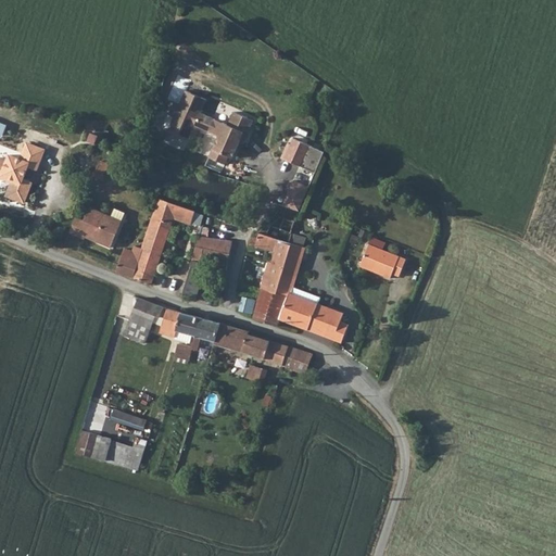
[(227,126),(200,115),(205,101),(185,93),(179,106),(173,103),(167,116),(174,119),(168,133),(189,141),(194,128),(207,134),(209,130),(219,136),(209,159),(226,166),(229,158),(232,159),(240,141),(243,133),(248,135),(253,122),(232,113),(227,126)]
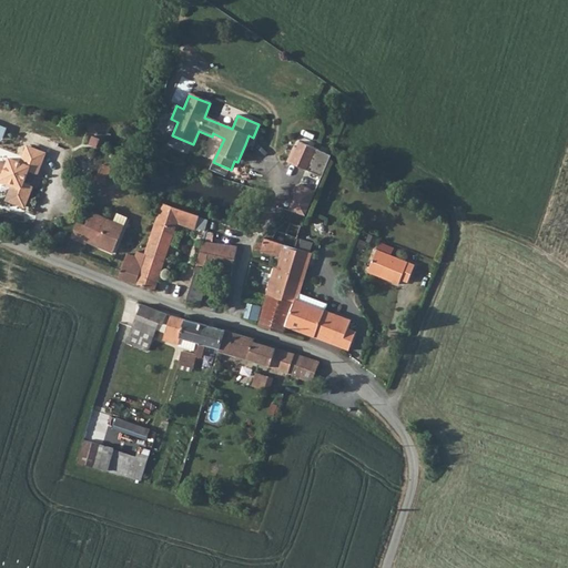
[(300,142),(291,163),(323,176),(332,155),(300,142)]
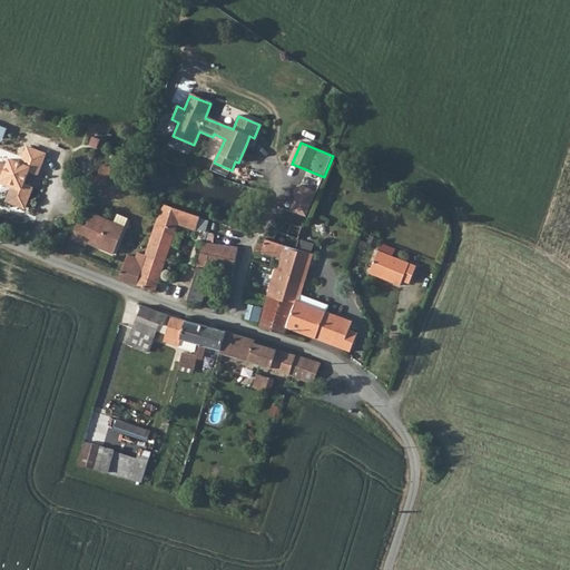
[(45,154),(27,147),(20,164),(9,159),(6,167),(0,164),(0,180),(1,180),(12,185),(11,187),(6,202),(25,208),(32,187),(23,184),(28,172),(37,175),(45,154)]
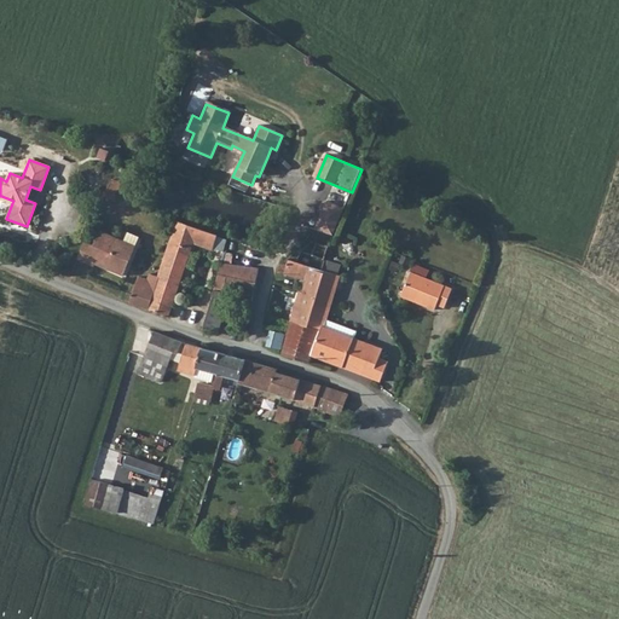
[(115,200),(122,183),(113,178),(105,195),(115,200)]
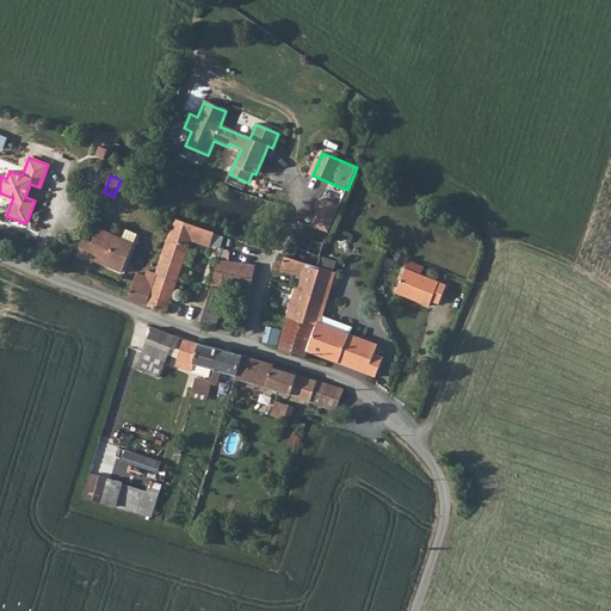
[(340,207),(323,199),(312,226),(329,232),(340,207)]
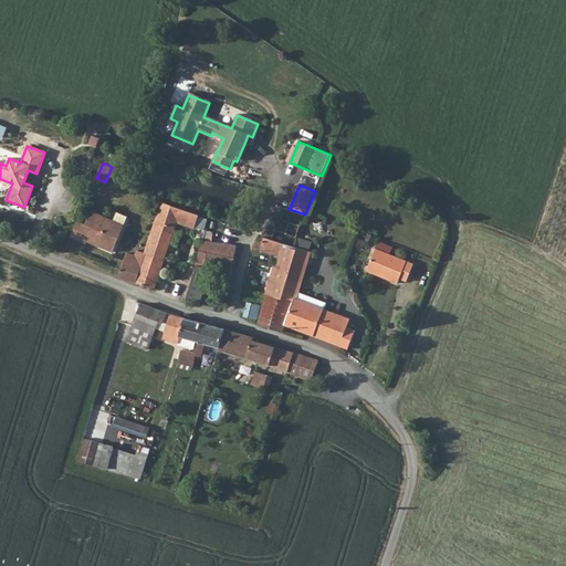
[(135,282),(155,289),(176,228),(177,228),(179,221),(196,228),(200,215),(163,202),(145,253),(135,282)]
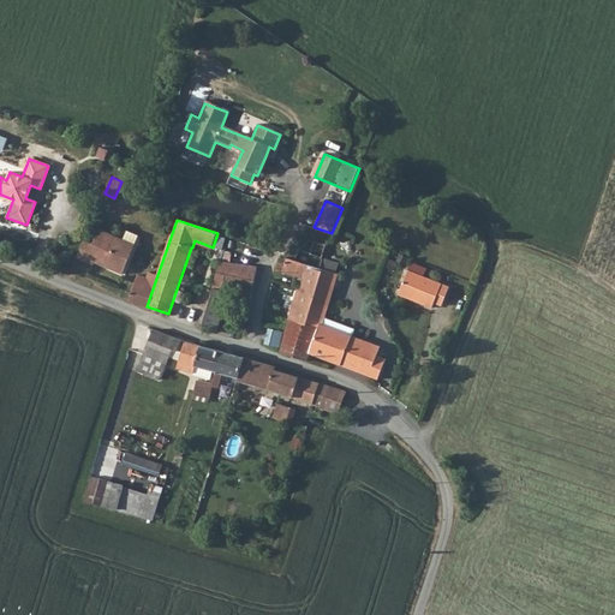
[(100,228),(93,244),(84,240),(77,257),(94,264),(95,262),(123,274),(138,236),(127,231),(124,239),(100,228)]
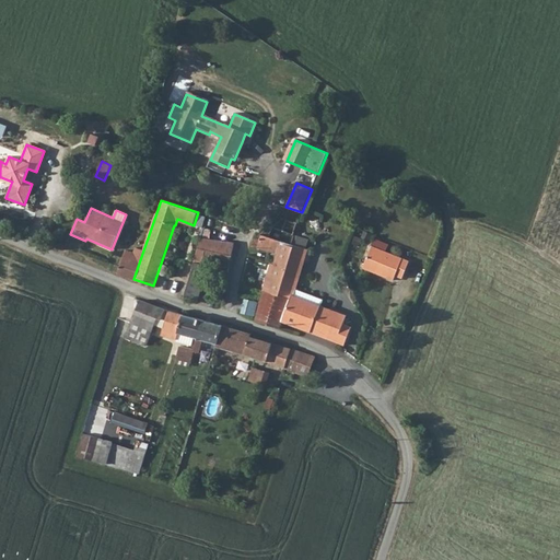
[(259,248),(268,252),(267,257),(266,261),(272,263),(281,241),(292,244),(294,235),(293,234),(298,222),(282,218),(273,225),(269,236),(261,234),(260,238),(254,237),(252,245),(257,248),(259,248)]
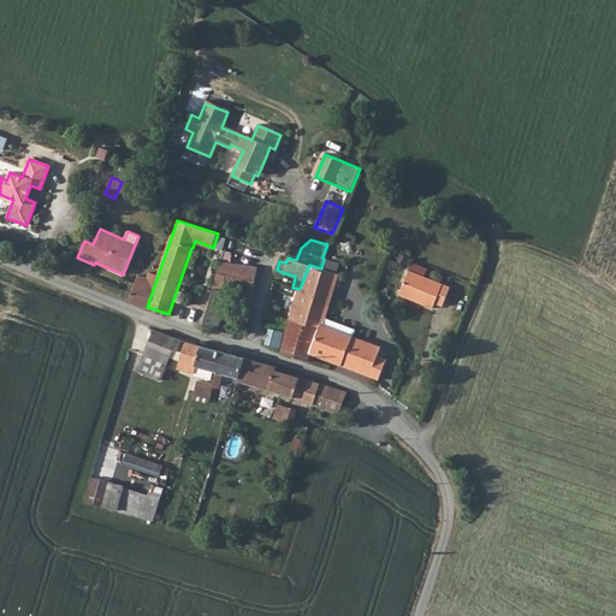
[(407,264),(409,258),(401,254),(398,261),(407,264)]
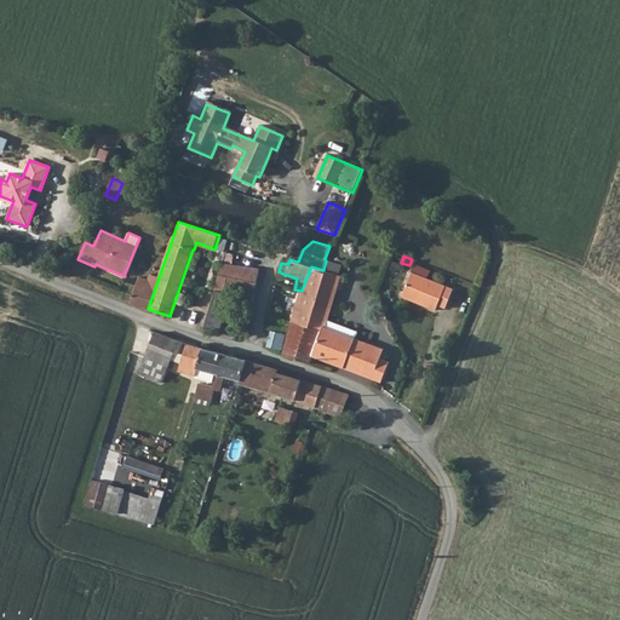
[(339,275),(343,264),(326,260),(323,270),(326,271),(339,275)]
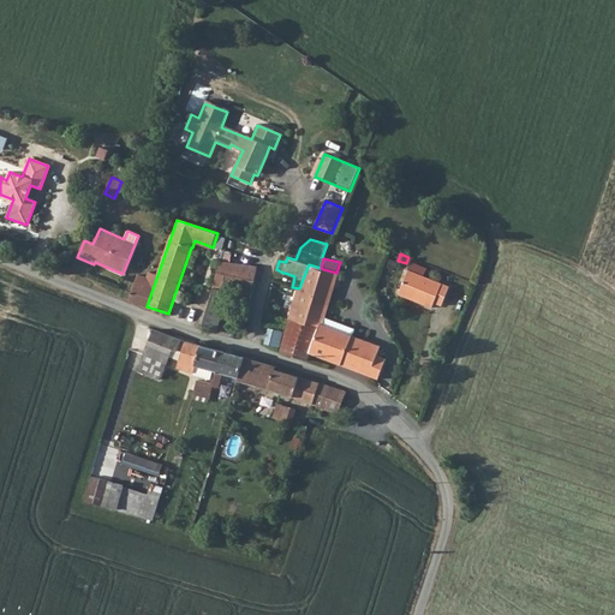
[(258,267),(221,261),(214,286),(242,294),(242,297),(251,299),(254,287),(258,267)]
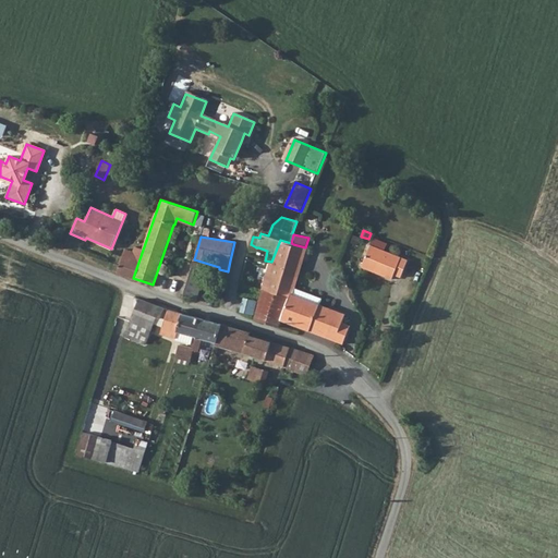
[(279,294),(289,298),(281,320),(299,327),(317,334),(343,344),(351,325),(342,323),(346,314),(311,301),(294,294),(295,288),(307,249),(305,247),(293,244),(283,276),(281,283),(279,294)]
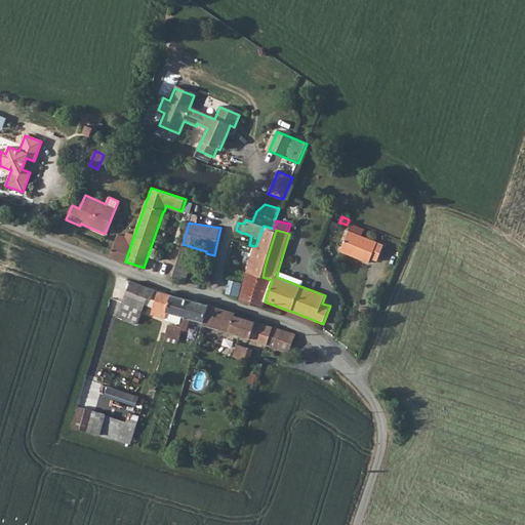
[(376,260),(384,244),(349,231),(340,251),(368,263),(370,257),(376,260)]
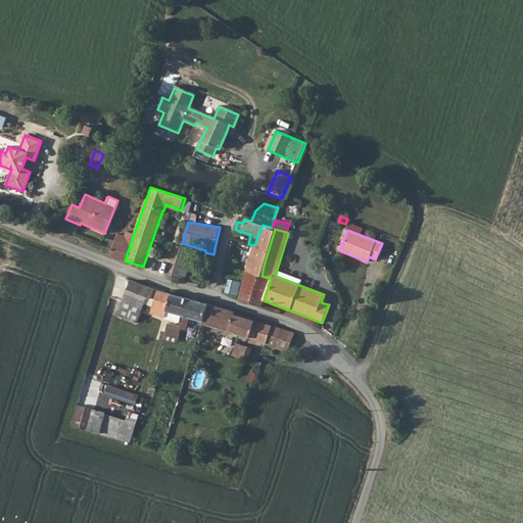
[(125,236),(117,234),(109,255),(125,260),(134,234),(127,232),(125,236)]
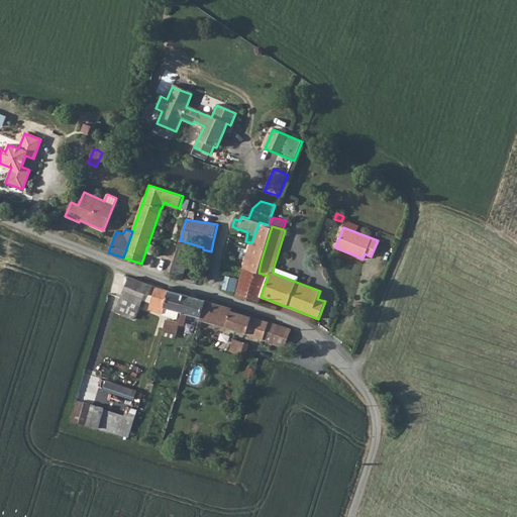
[(170,275),(179,244),(169,241),(160,272),(170,275)]
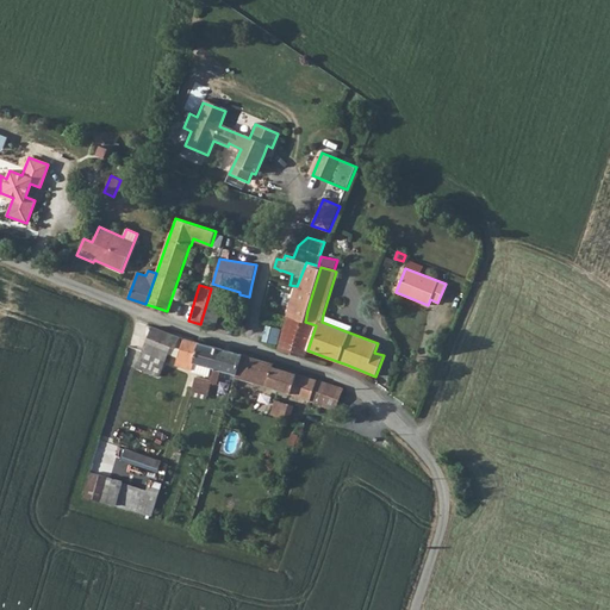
[(215,329),(228,291),(211,286),(211,288),(200,324),(215,329)]
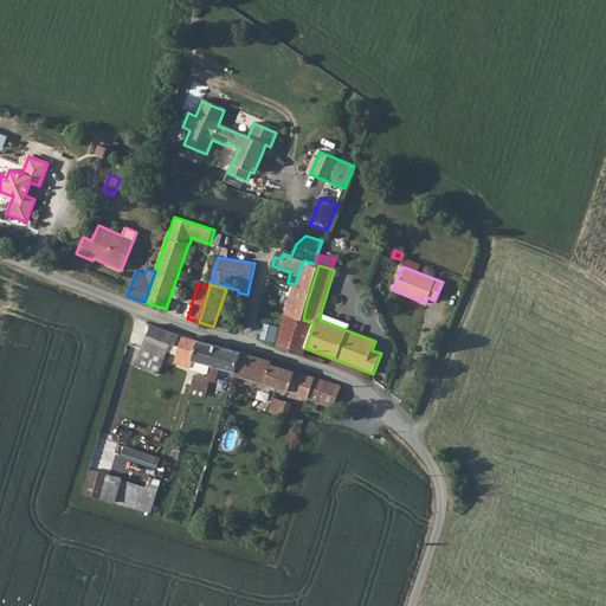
[(290,295),(277,290),(275,298),(288,303),(290,295)]
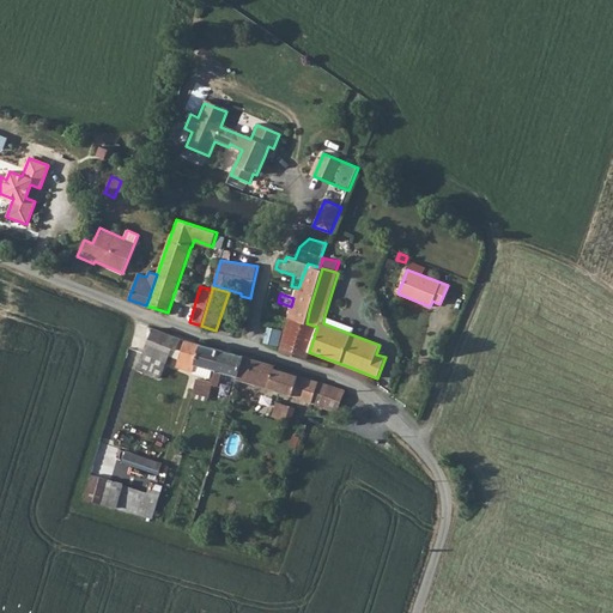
[(307,323),(309,311),(301,309),(291,307),(289,317),(307,323)]
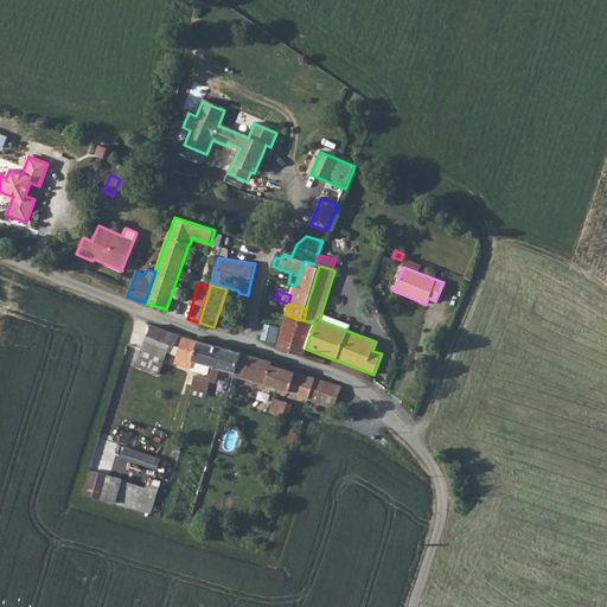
[(320,320),(338,327),(340,319),(321,313),(320,320)]
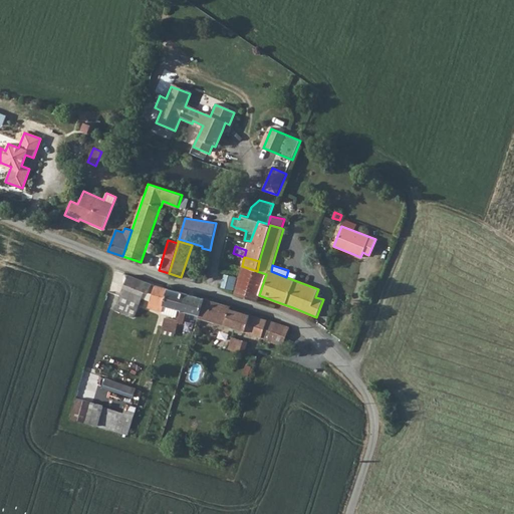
[(257,271),(242,266),(235,294),(256,301),(259,295),(266,274),(257,271)]
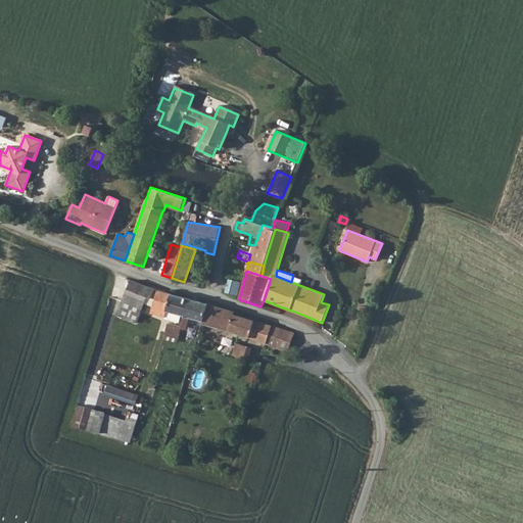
[(146,287),(130,280),(123,299),(140,305),(141,300),(143,295),(149,298),(150,295),(153,288),(146,287)]
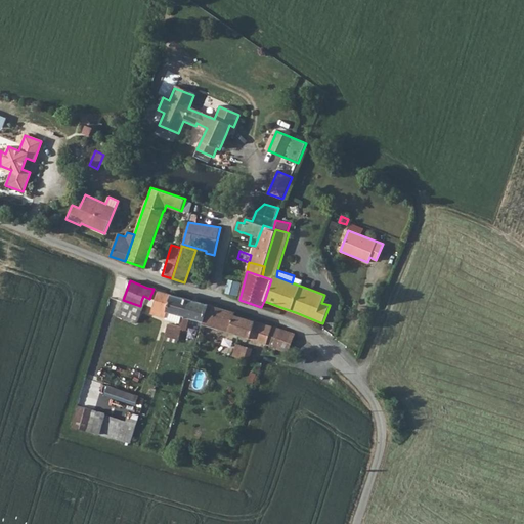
[(165,316),(167,311),(181,314),(184,315),(189,299),(159,290),(157,298),(154,305),(151,313),(165,316)]
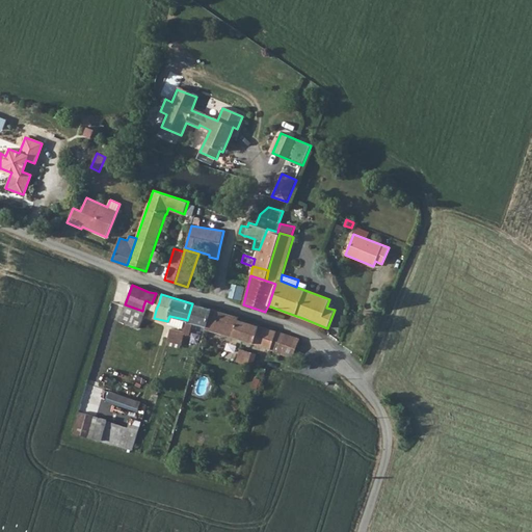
[(145,300),(143,306),(156,310),(159,302),(153,300),(152,303),(145,300)]
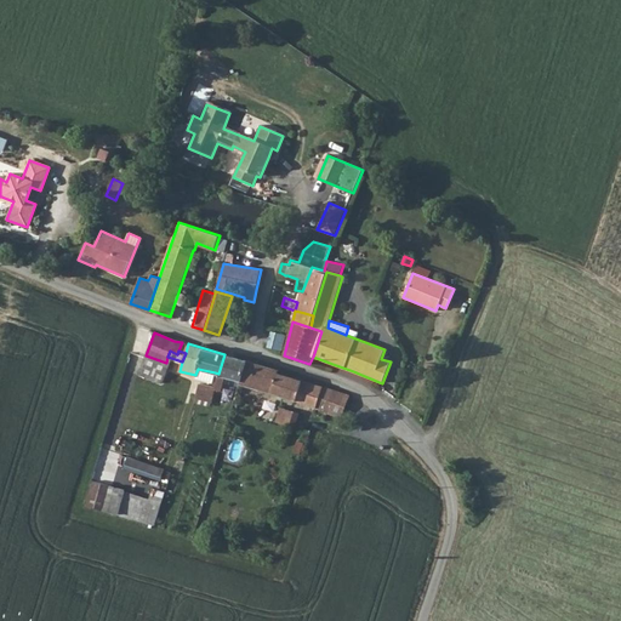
[(224,375),(241,381),(248,360),(237,358),(224,354),(218,374),(215,385),(201,380),(195,396),(210,400),(214,388),(220,389),(224,375)]
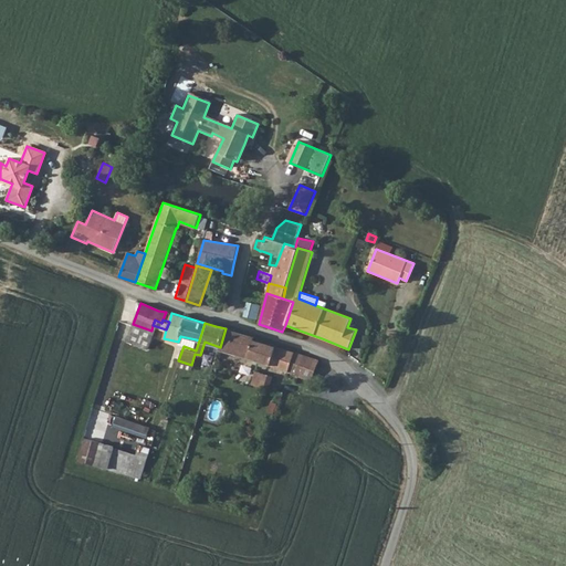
[(241,333),(226,328),(220,347),(219,349),(248,357),(253,341),(254,337),(241,333)]
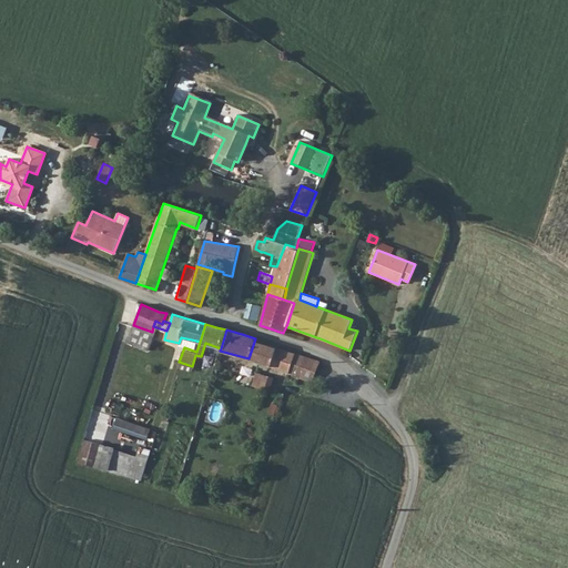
[(196,341),(181,337),(179,343),(178,345),(194,350),(196,341)]
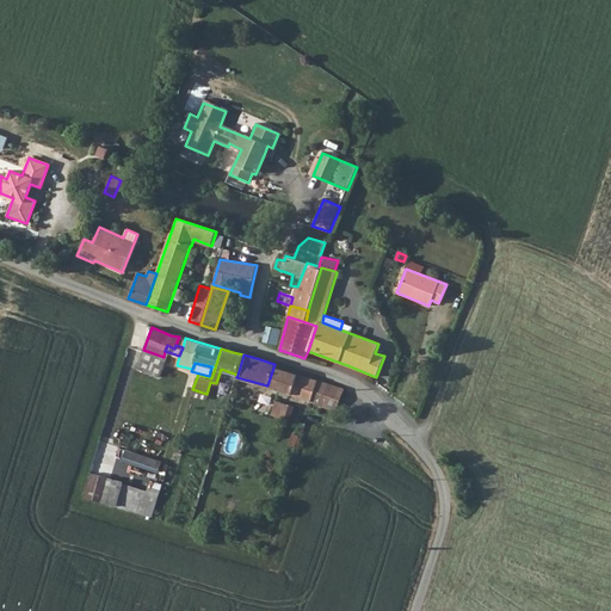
[(267,386),(321,403),(327,383),(318,381),(273,368),(267,386)]
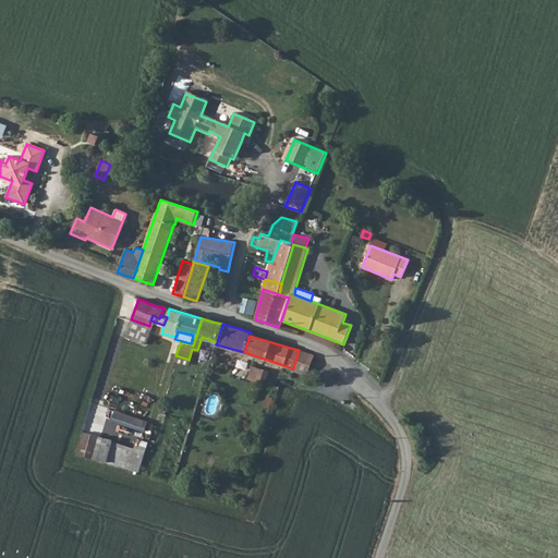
[(299,350),(293,368),(306,373),(314,355),(299,350)]
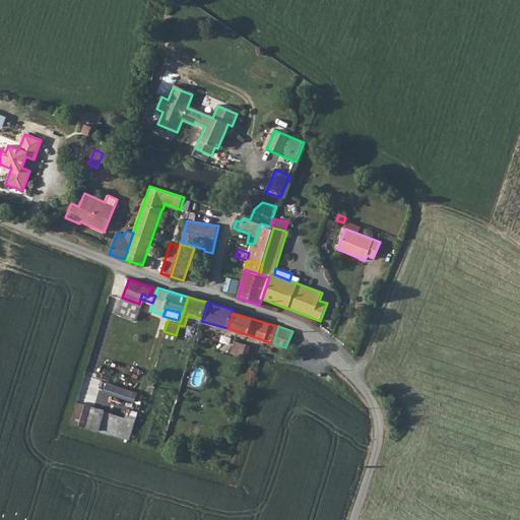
[(236,341),(235,341),(232,352),(243,356),(246,344),(240,342),(238,341),(236,341)]
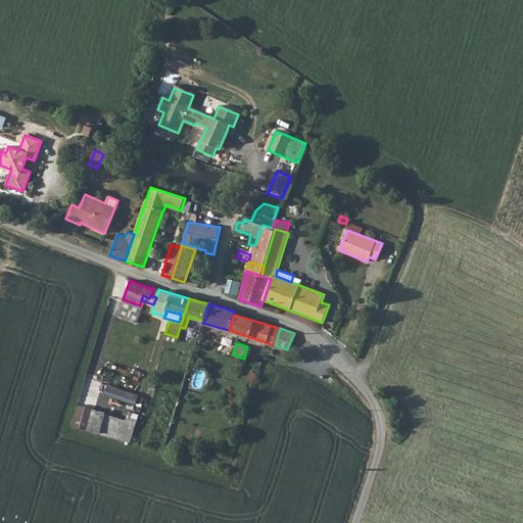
[(108,384),(105,394),(138,405),(141,394),(108,384)]
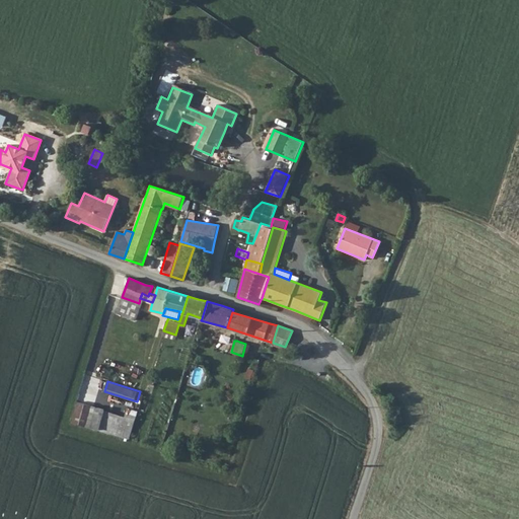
[(128,438),(131,430),(98,420),(96,428),(128,438)]
